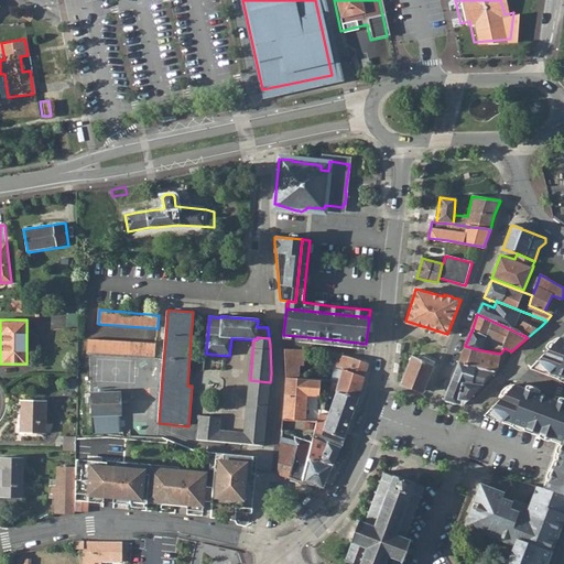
[(563,338),(560,337),(538,361),(549,372),(563,377),(563,338)]
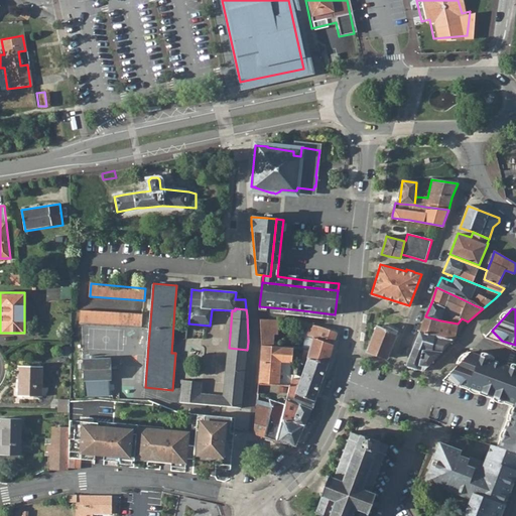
[(82,309),(81,324),(82,324),(142,328),(143,315),(82,309)]
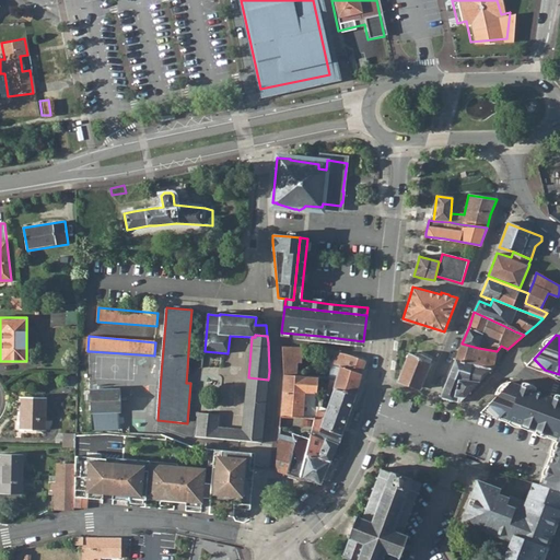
[(456,359),(450,375),(465,380),(475,382),(479,383),(491,370),(493,371),(497,351),(478,348),(462,343),(456,359)]
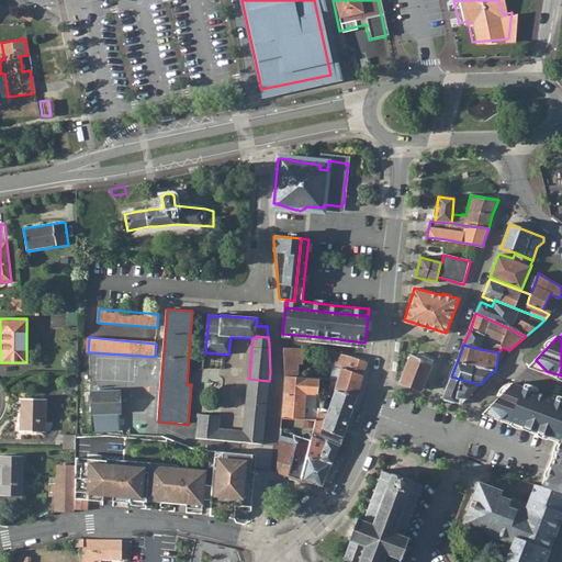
[(284,363),(284,377),(291,377),(300,378),(300,369),(300,362),(304,362),(305,348),(284,348),(284,356),(284,363)]
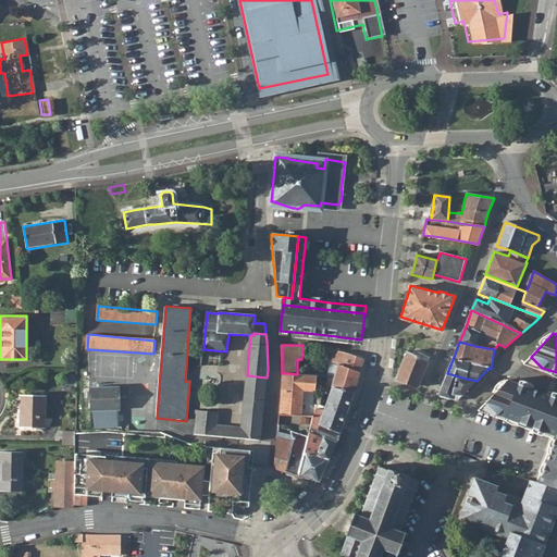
[(343,353),(329,349),(329,353),(331,354),(330,362),(333,362),(331,370),(329,378),(334,379),(338,366),(343,353)]
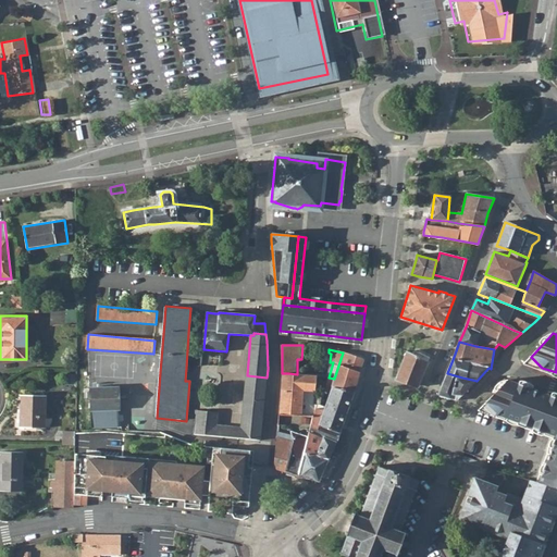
[(343,353),(338,366),(360,372),(364,359),(359,357),(347,353),(343,353)]
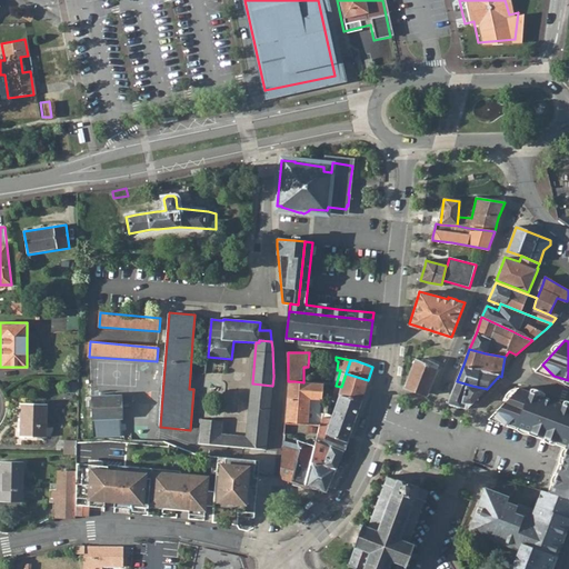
[(417,360),(416,361),(406,388),(428,396),(431,386),(432,383),(437,370),(435,369),(425,365),(417,360)]
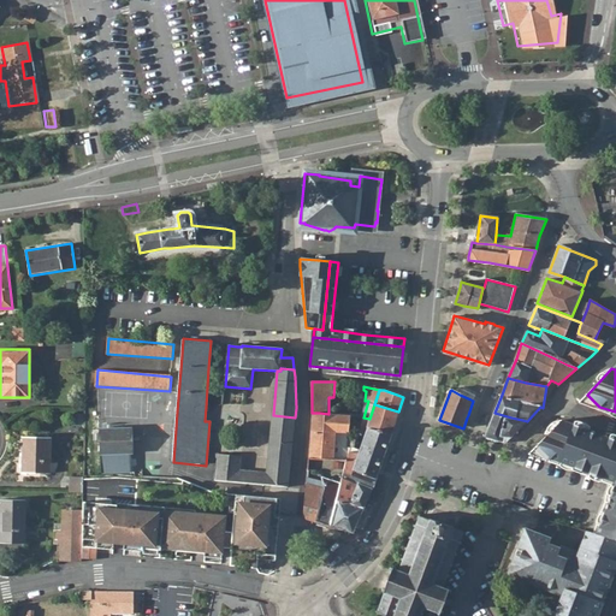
[(587,395),(581,400),(599,407),(587,395)]
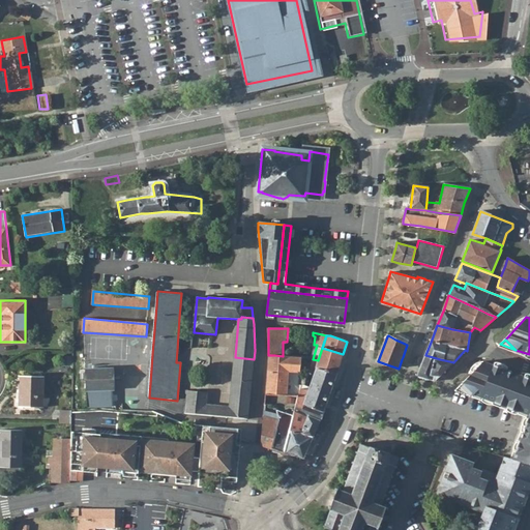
[(318,360),(316,369),(337,373),(340,364),(343,354),(322,348),(318,360)]
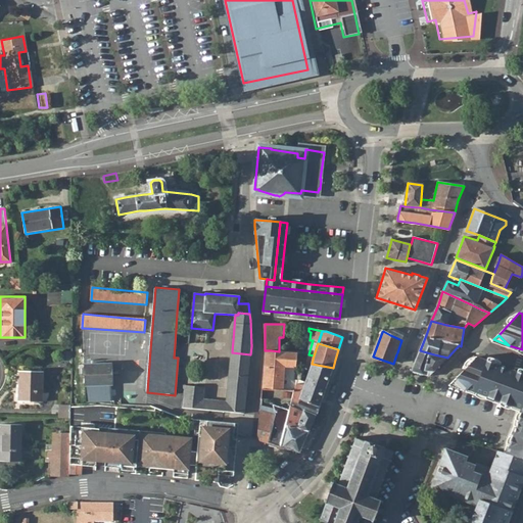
[(264,367),(262,389),(267,389),(283,391),(284,367),(296,368),(298,352),(285,351),(279,351),(271,350),(265,350),(265,359),(264,360),(264,367)]
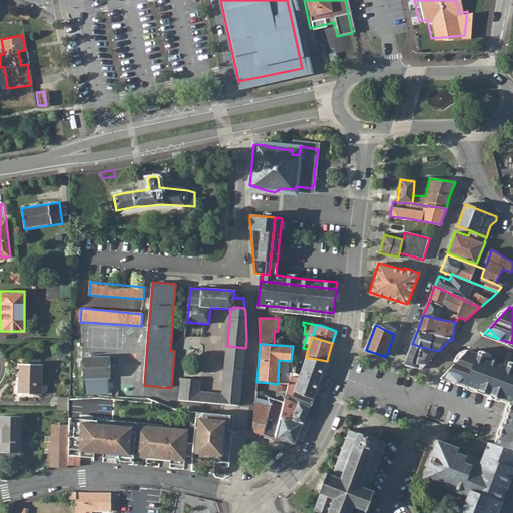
[(426,348),(412,344),(409,351),(405,364),(421,370),(426,365),(432,358),(439,351),(435,350),(426,348)]
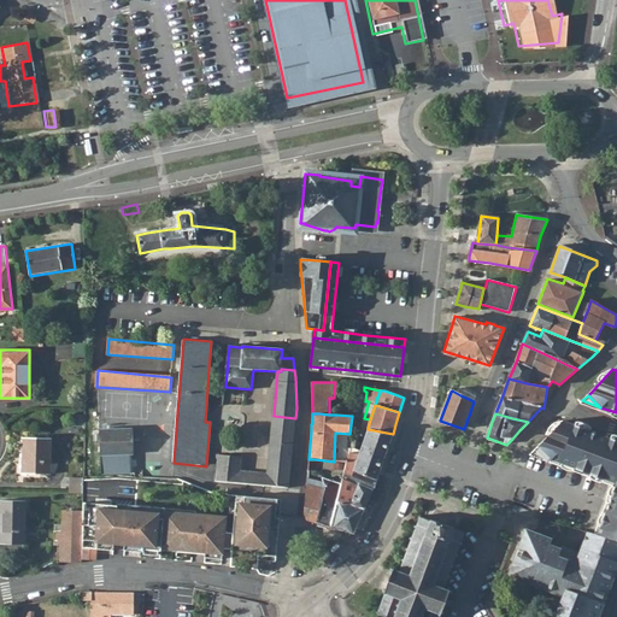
[(218,456),(216,481),(283,487),(289,487),(295,418),(274,416),(268,475),(241,472),(242,458),(218,456)]
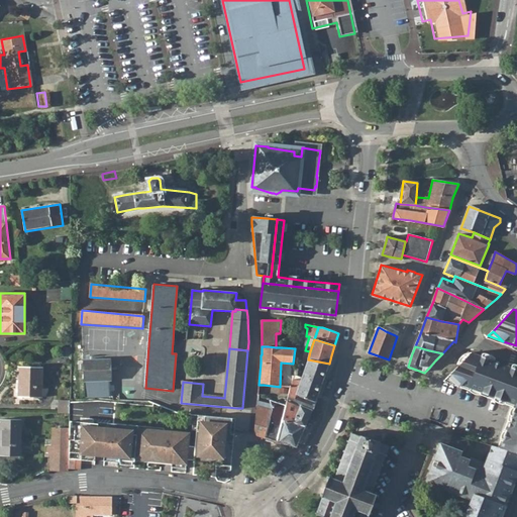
[(307,360),(302,378),(322,385),(329,364),(308,359),(310,351),(305,350),(304,350),(301,359),(307,360)]
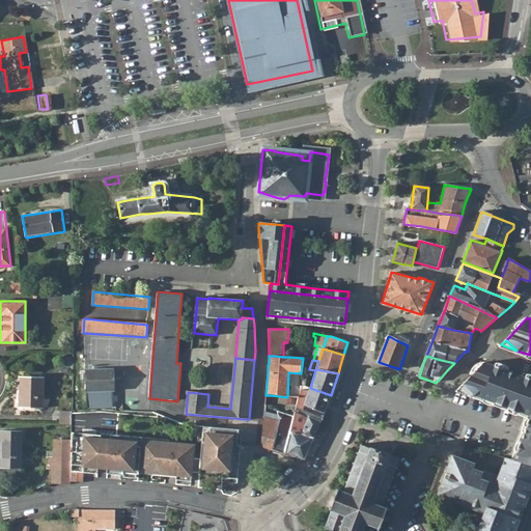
[(530,380),(484,362),(463,385),(474,396),(524,414),(527,407),(530,408),(530,414),(530,417),(520,447),(513,462),(530,466),(530,380)]
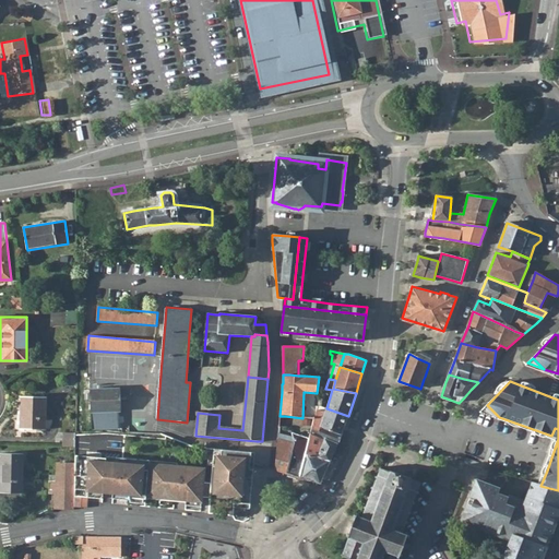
[(118,389),(88,390),(88,392),(90,414),(92,414),(93,430),(119,429),(118,412),(119,412),(118,389)]
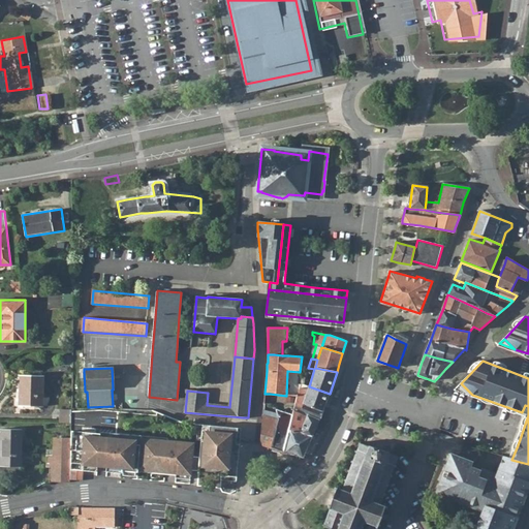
[(19,375),(18,406),(41,407),(42,376),(19,375)]
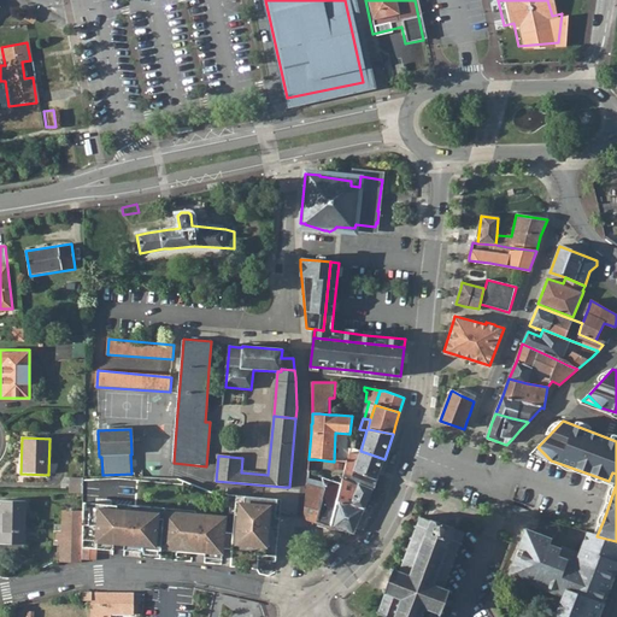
[(551,460),(538,447),(533,452),(551,460)]
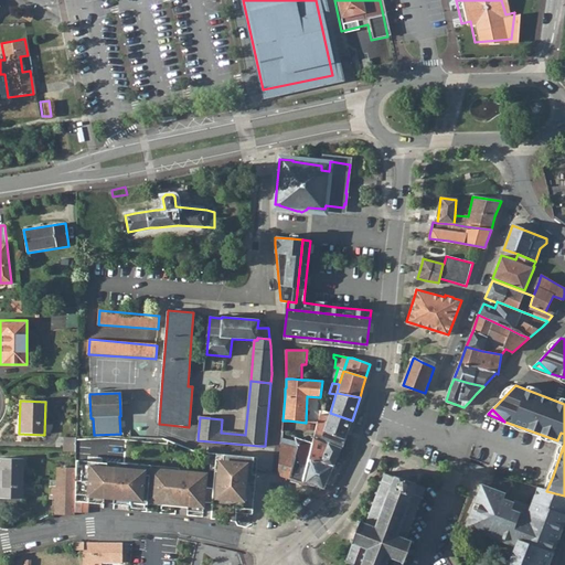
[(317,423),(313,439),(328,445),(333,447),(341,449),(345,437),(352,420),(330,413),(328,422),(317,418),(316,423),(317,423)]
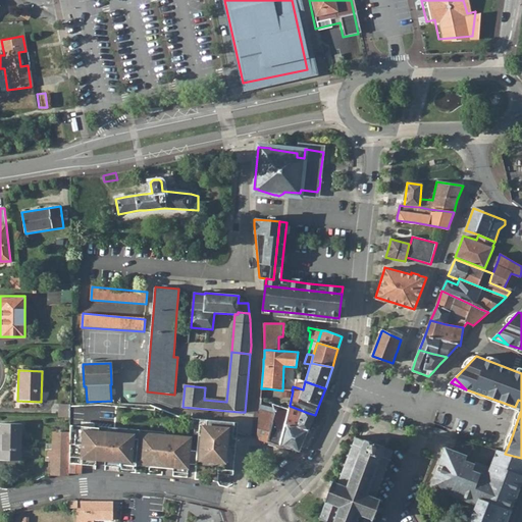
[(261,388),(260,399),(271,400),(284,400),(282,415),(274,413),(273,418),(271,426),(268,440),(268,442),(281,447),(285,426),(290,406),(293,390),(292,390),(282,390),(266,388),(261,388)]
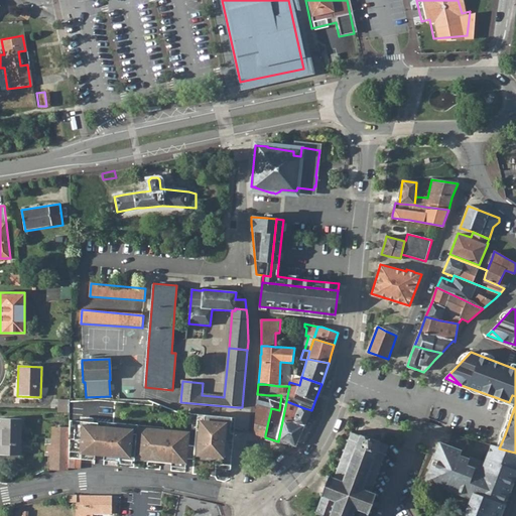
[(282,421),(278,441),(295,446),(298,440),(304,428),(305,425),(309,415),(311,410),(304,408),(299,406),(286,401),(282,421)]
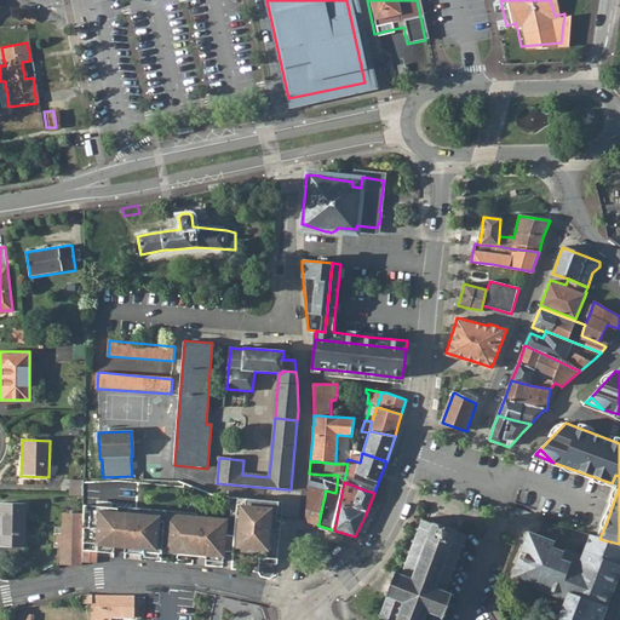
[(326,491),(308,488),(308,495),(306,501),(305,522),(309,523),(319,526),(319,523),(322,506),(325,497),(326,491)]
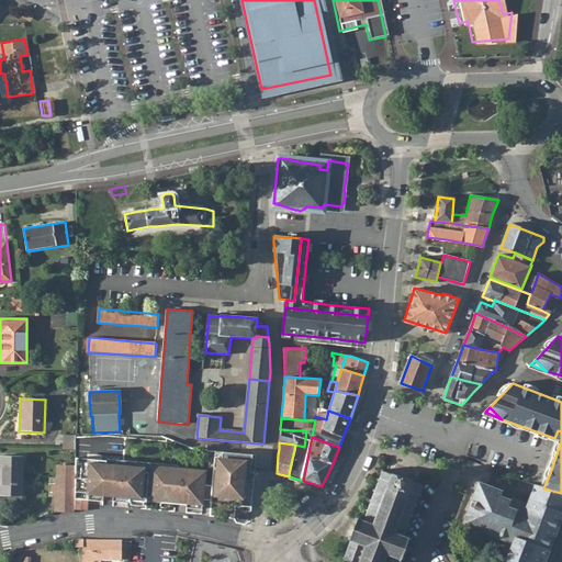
[(254,453),(215,450),(212,485),(211,499),(211,503),(251,506),(255,471),(251,471),(254,453)]
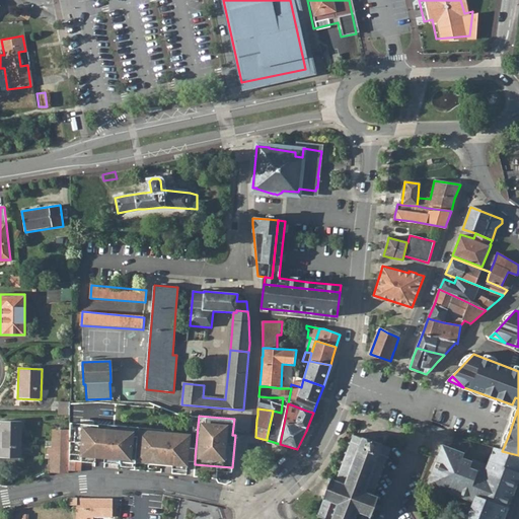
[(0,433),(0,459),(20,459),(21,423),(1,422),(0,433)]
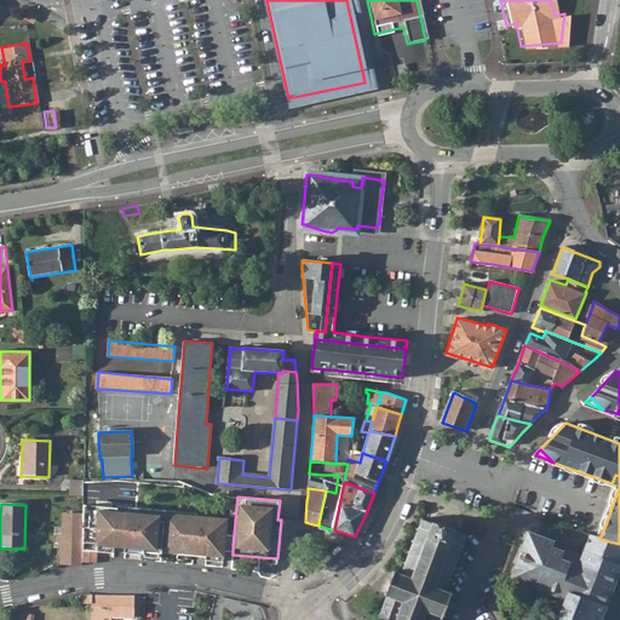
[(82,551),(81,562),(97,563),(97,557),(97,551),(114,554),(114,551),(115,545),(125,546),(125,552),(145,555),(145,551),(206,557),(206,560),(223,562),(224,551),(225,534),(227,518),(197,516),(197,512),(136,507),(118,506),(118,507),(82,505),(82,516),(82,544),(82,551)]
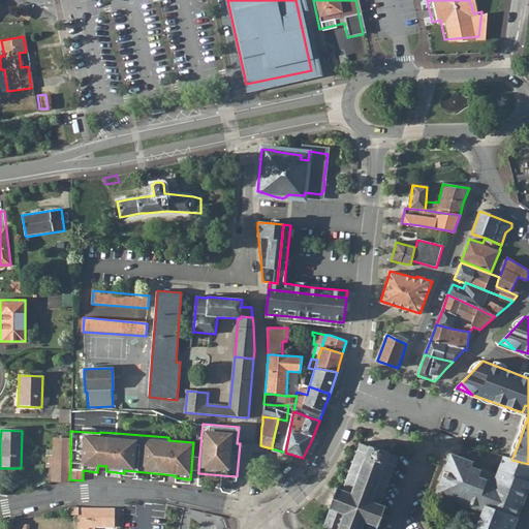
[(48,483),(59,483),(70,483),(69,479),(70,470),(70,464),(70,440),(60,439),(60,435),(54,435),(54,458),(45,458),(45,468),(49,468),(48,483)]
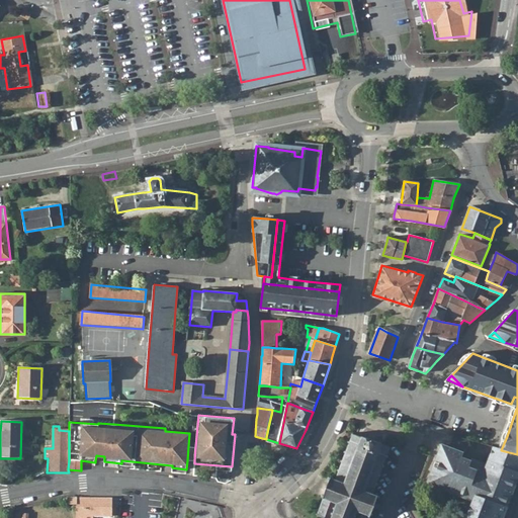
[(367,517),(368,517),(369,517),(370,516),(372,517),(373,515),(371,514),(377,498),(379,499),(379,497),(377,496),(378,494),(376,494),(375,496),(372,494),(375,486),(377,486),(377,485),(376,484),(379,476),(380,477),(381,475),(379,475),(382,467),(384,467),(385,465),(383,464),(385,457),(387,458),(389,456),(386,455),(389,449),(391,450),(392,449),(390,448),(390,446),(389,446),(387,447),(381,445),(381,443),(362,436),(361,438),(355,435),(355,434),(354,433),(353,435),(352,434),(351,436),(352,436),(350,442),(349,441),(348,443),(349,444),(347,451),(345,450),(344,453),(346,453),(343,460),(341,460),(341,462),(342,462),(340,469),(338,469),(337,471),(339,471),(336,480),(332,479),(333,477),(331,476),(330,478),(329,478),(328,480),(330,480),(324,496),(322,495),(321,497),(323,498),(322,499),(323,500),(318,513),(317,513),(316,515),(318,515),(317,517),(319,517),(320,516),(325,517),(367,517)]
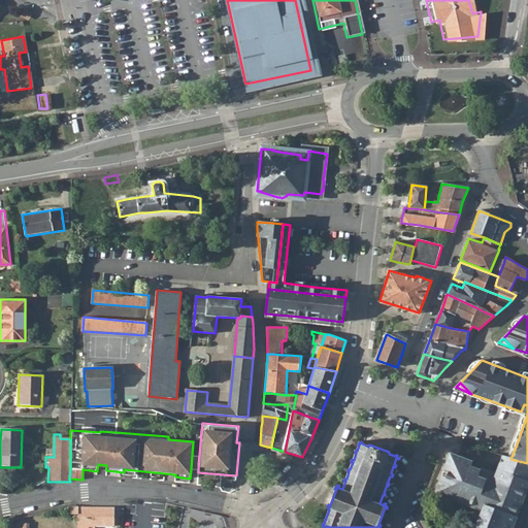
[(527,463),(510,459),(502,456),(498,465),(495,473),(481,467),(479,470),(469,466),(471,462),(450,454),(440,476),(434,493),(481,512),(475,526),(472,525),(471,527),(512,527),(520,506),(527,485),(527,482),(527,477),(527,463)]
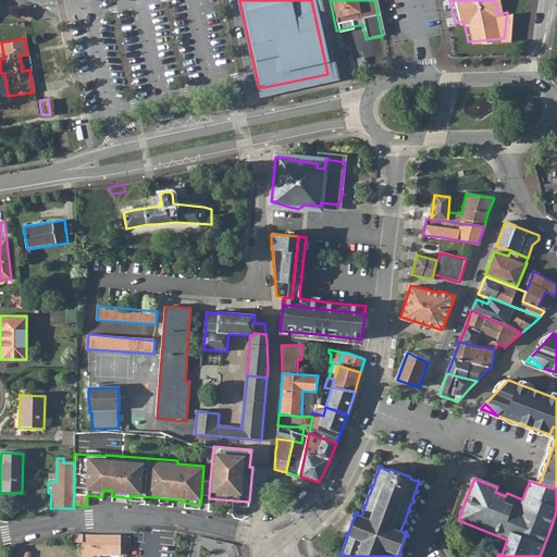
[(210,481),(202,480),(201,495),(209,495),(210,481)]
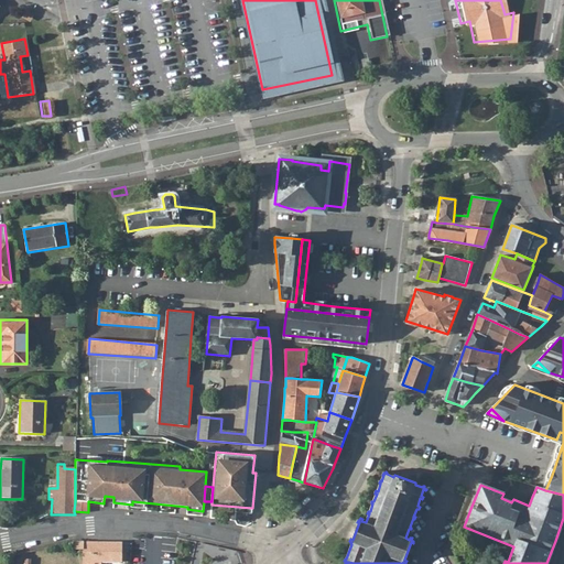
[(83,549),(82,563),(99,563),(99,562),(121,563),(121,543),(84,541),(83,549)]
